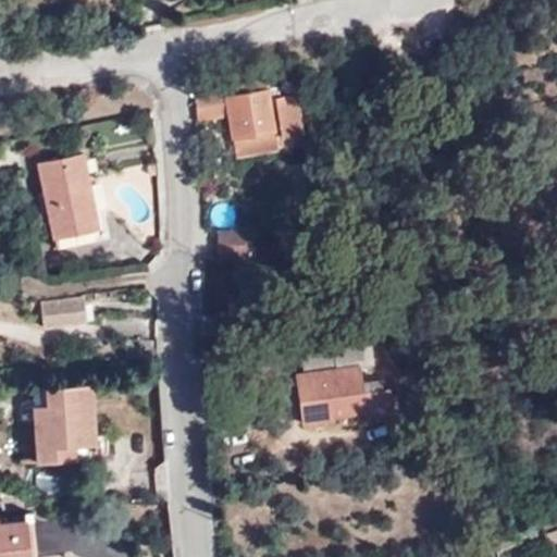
[(226,89),(200,95),(198,119),(230,115),(235,152),(276,147),(275,137),(304,133),(301,119),(298,96),(283,97),(282,89),(226,95),(226,89)]
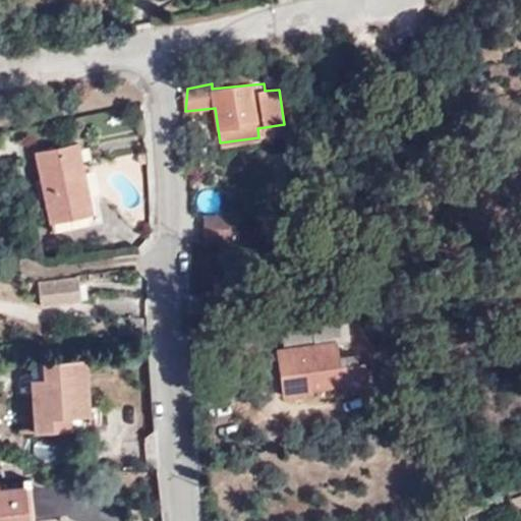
[(39,152),(53,222),(89,214),(87,205),(93,204),(79,142),(39,152)]
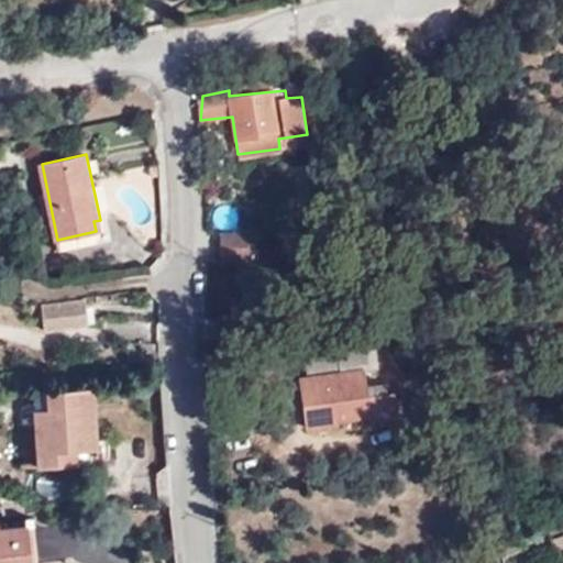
[(219,244),(220,267),(247,266),(246,242),(219,244)]
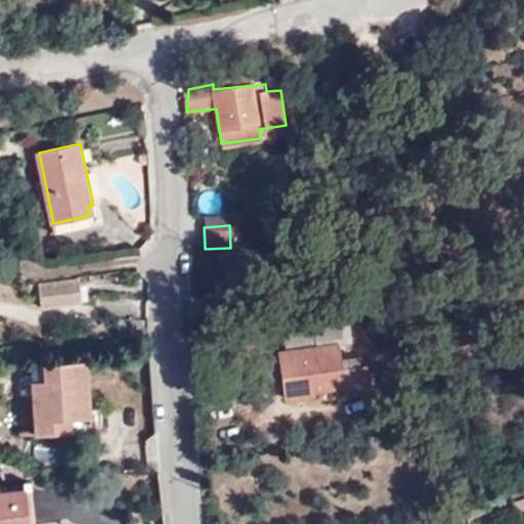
[(41,307),(82,301),(78,277),(69,279),(37,284),(41,307)]
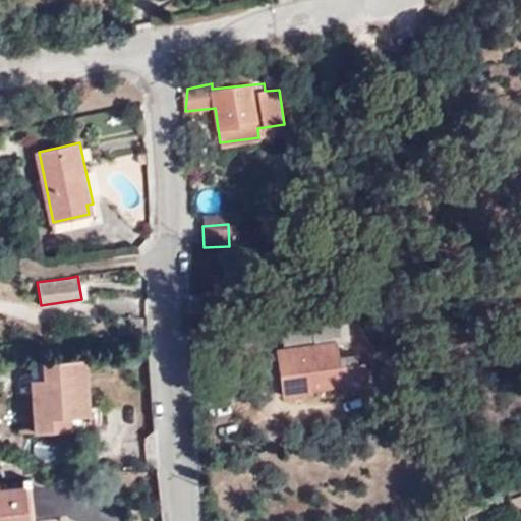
[(312,327),(315,346),(279,351),(285,398),(312,394),(311,388),(342,384),(342,390),(365,387),(363,364),(341,367),(338,343),(350,341),(347,323),(312,327)]
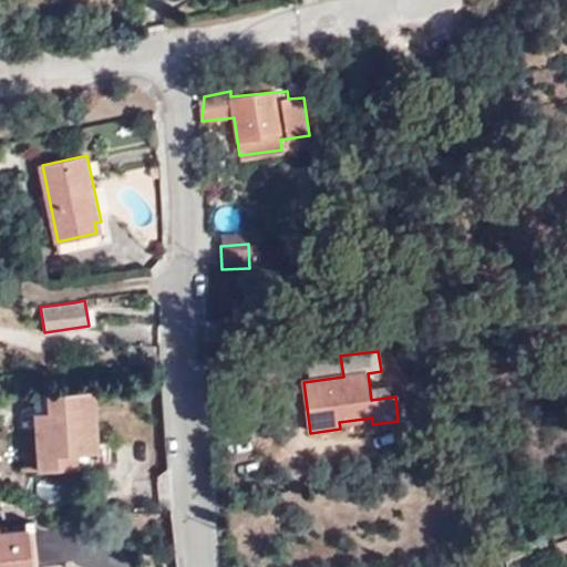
[(308,362),(310,381),(343,377),(340,358),(308,362)]
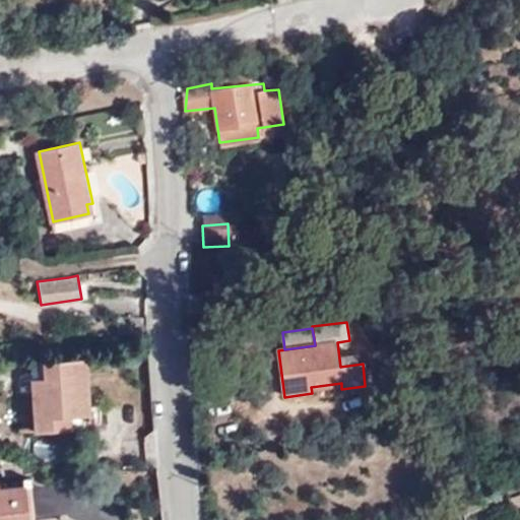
[(87,428),(83,360),(43,363),(43,368),(29,369),(35,430),(87,428)]
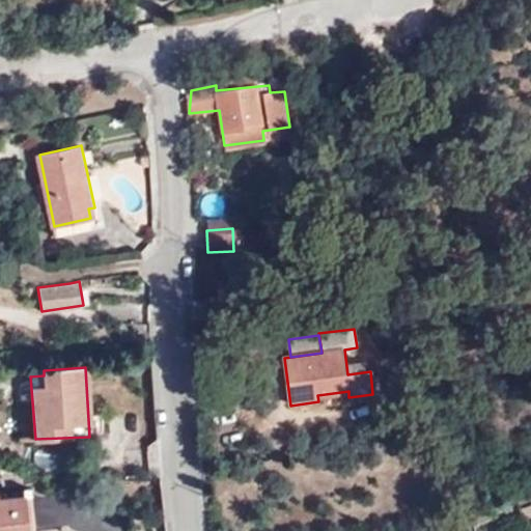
[(0,498),(0,530),(24,530),(20,496),(0,498)]
